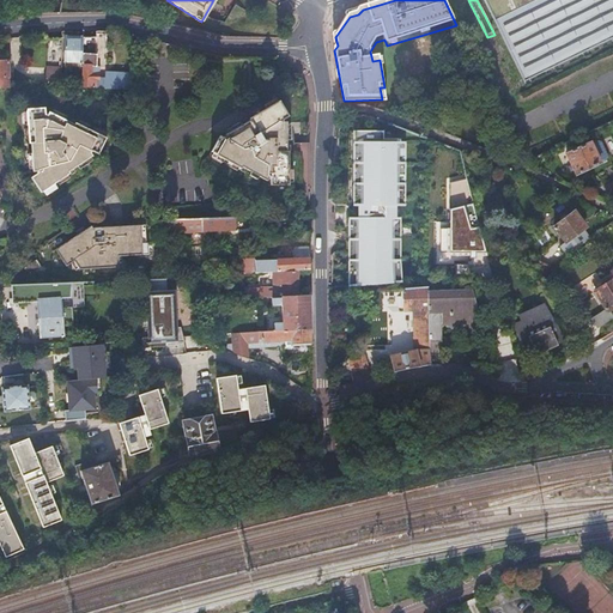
[(612,0),(481,0),(525,84),(612,38),(612,0)]
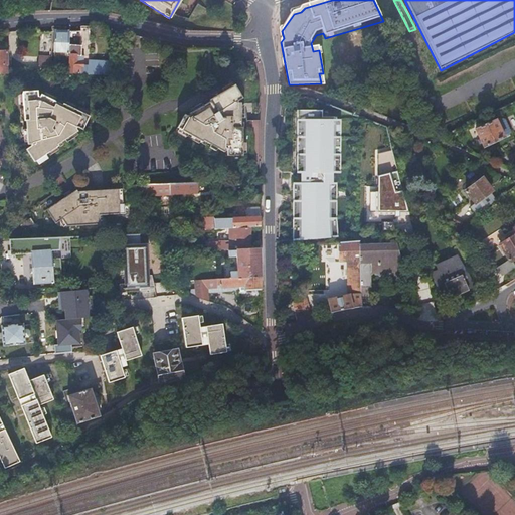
[(70,47),(70,74),(111,74),(111,60),(90,60),(90,66),(84,66),(84,57),(81,57),(81,47),(90,46),(90,28),(80,28),(80,32),(79,47),(70,47)]
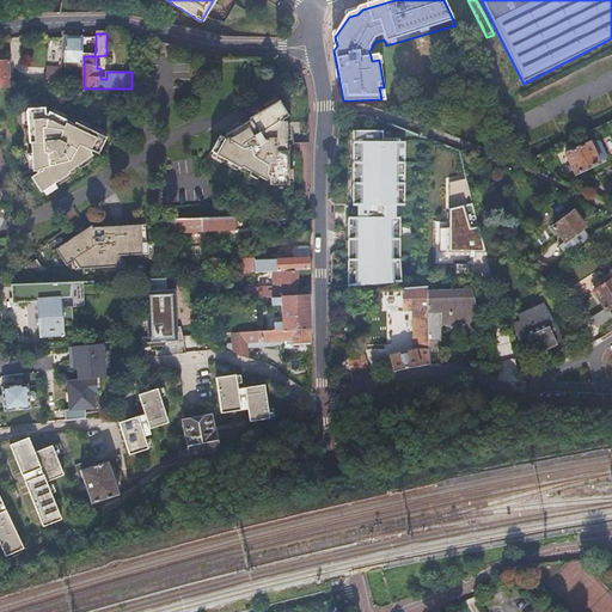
[(69,42),(65,42),(65,63),(80,63),(80,38),(69,38),(69,42)]
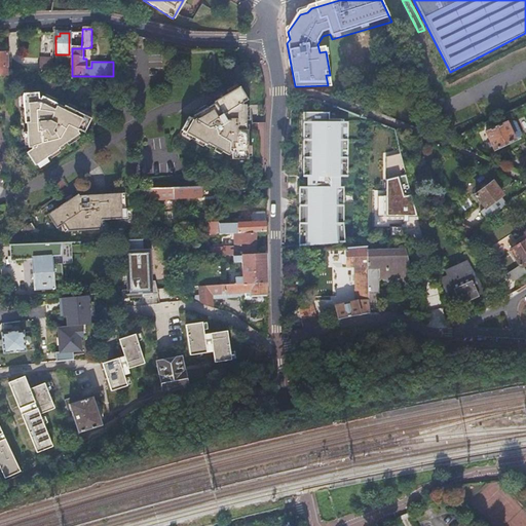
[(82,33),(71,34),(72,48),(81,48),(82,33)]
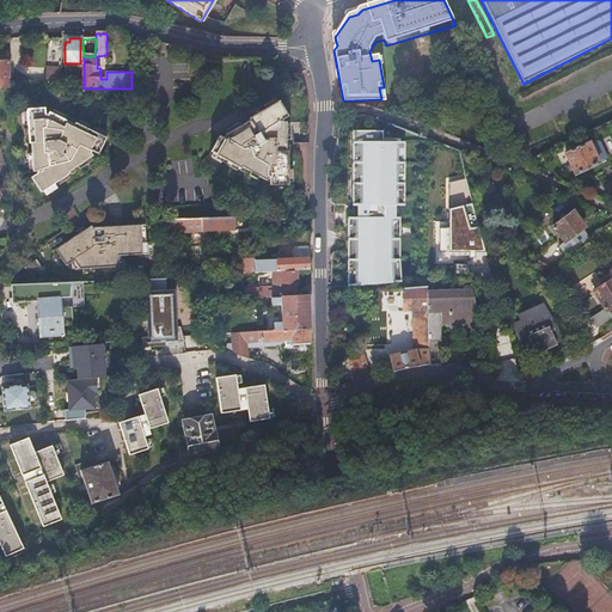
[(49,63),(61,63),(61,40),(49,40),(49,63)]
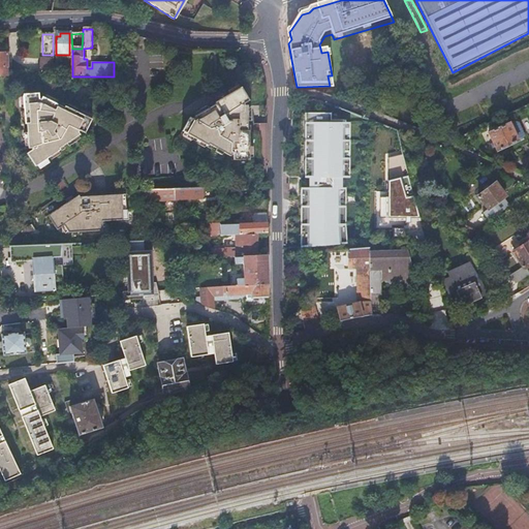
[(54,61),(40,61),(40,70),(43,70),(54,70),(54,61)]
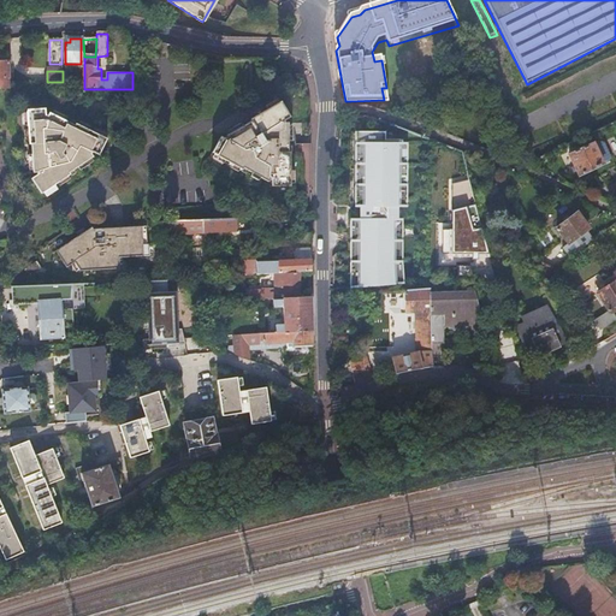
[(223,136),(213,150),(223,157),(243,169),(244,167),(268,179),(271,176),(272,185),(289,185),(290,160),(289,160),(289,150),(286,150),(288,124),(280,124),(286,119),(290,117),(282,102),(253,118),(252,118),(253,122),(229,135),(232,142),(223,136)]
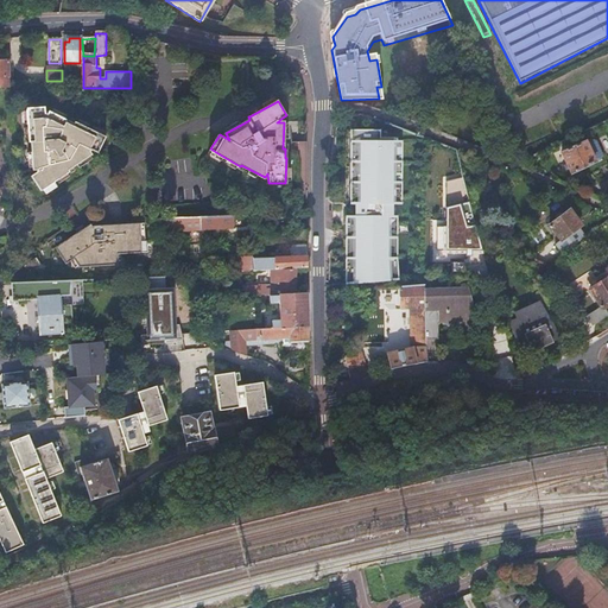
[(45,108),(25,108),(29,145),(32,145),(35,170),(35,171),(40,171),(32,177),(42,190),(71,170),(70,168),(80,160),(90,153),(87,147),(97,152),(105,137),(78,125),(73,122),(71,125),(49,113),(46,118),(45,108)]
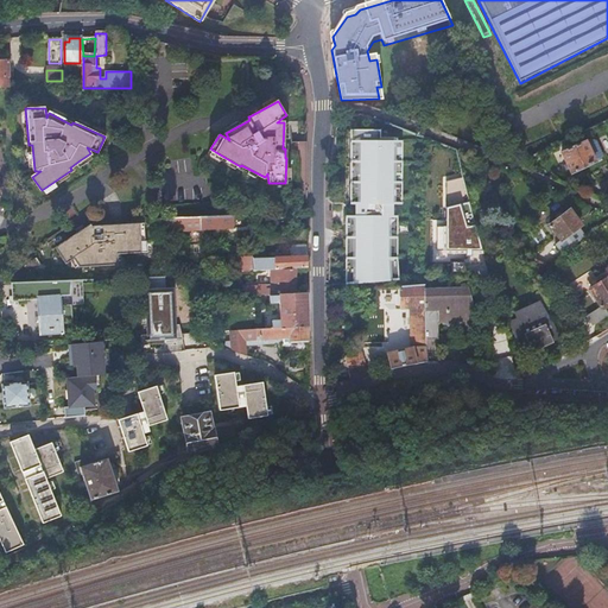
[(346,214),(346,283),(400,283),(399,204),(406,204),(405,140),(385,140),(385,130),(354,131),(355,214),(346,214)]
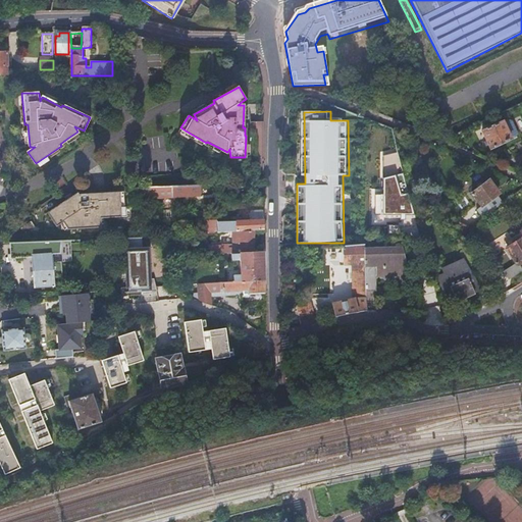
[(503,122),(482,133),(491,150),(512,140),(503,122)]
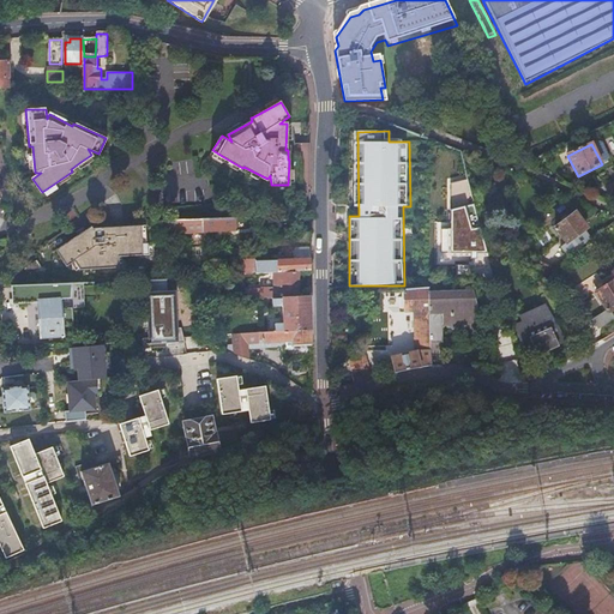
[(576,214),(555,228),(567,244),(584,230),(588,229),(576,214)]
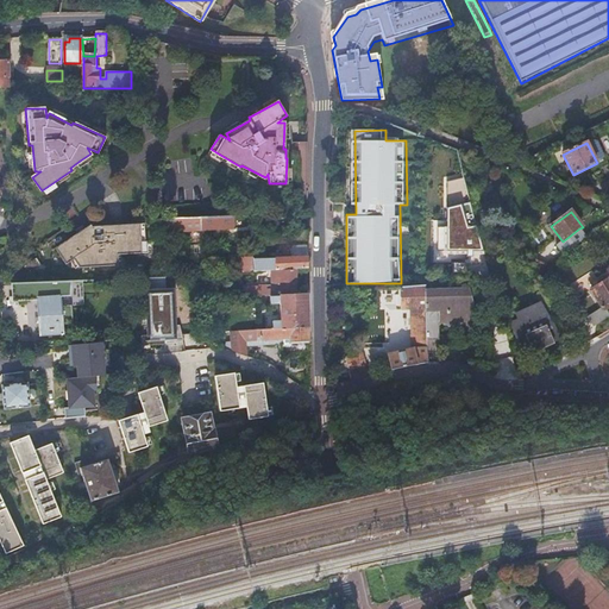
[(234,218),(180,220),(180,231),(236,228),(234,218)]
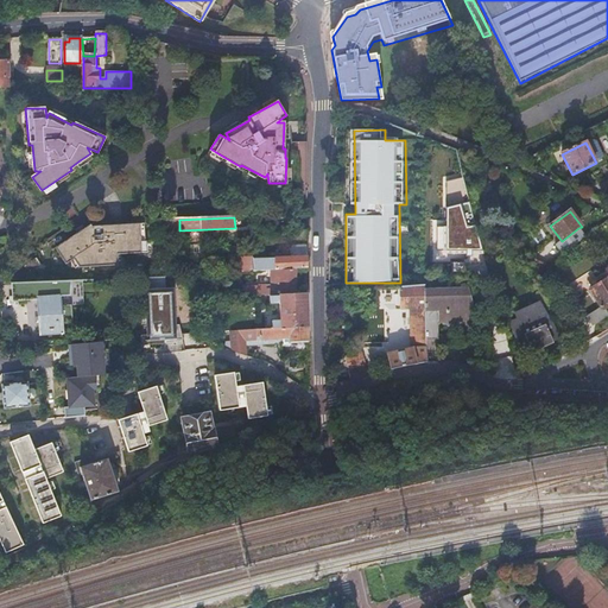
[(308,270),(308,228),(274,229),(276,263),(260,264),(261,272),(271,271),(296,270),(308,270)]
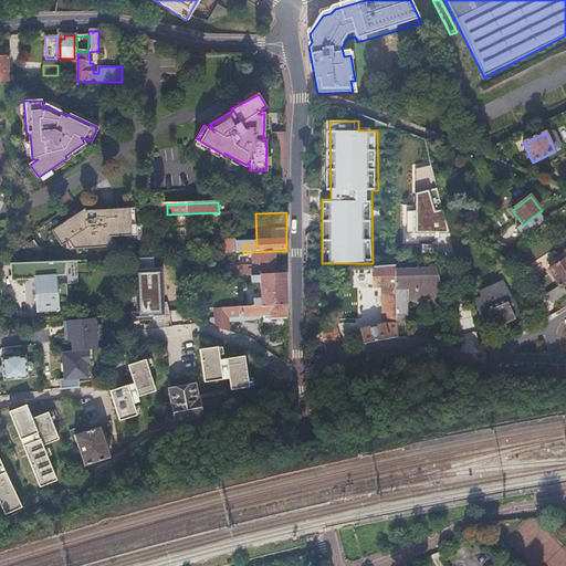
[(545,221),(538,212),(523,224),(517,228),(524,238),(545,221)]
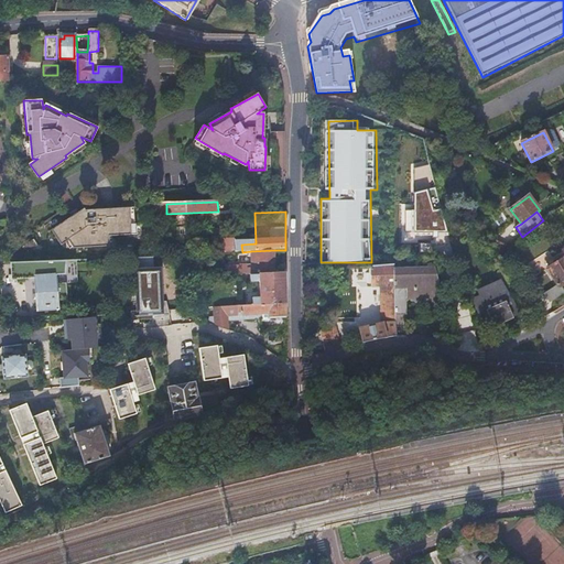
[(68,218),(36,239),(47,255),(55,250),(61,257),(97,255),(97,246),(120,243),(118,216),(73,219),(74,225),(68,218)]
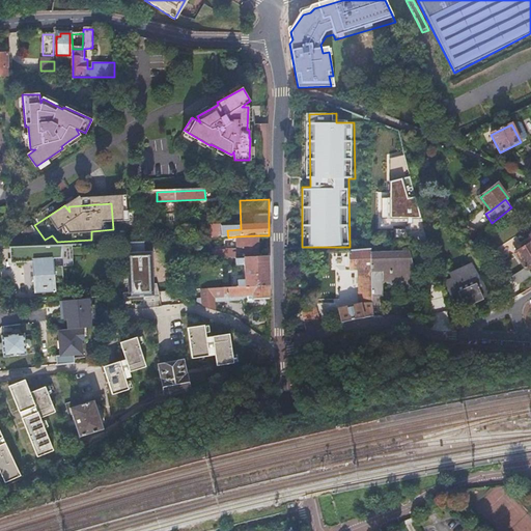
[(258,257),(258,235),(236,236),(236,252),(233,252),(232,249),(226,249),(226,251),(214,251),(214,259),(236,258),(258,257)]
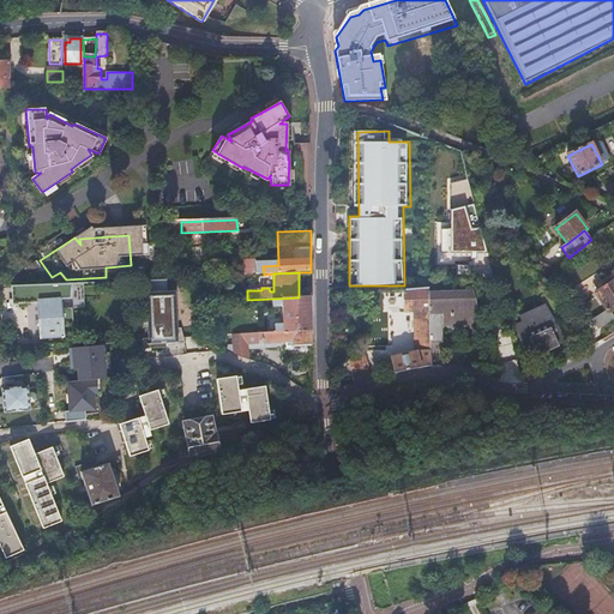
[(613,278),(597,290),(609,311),(613,307),(613,278)]
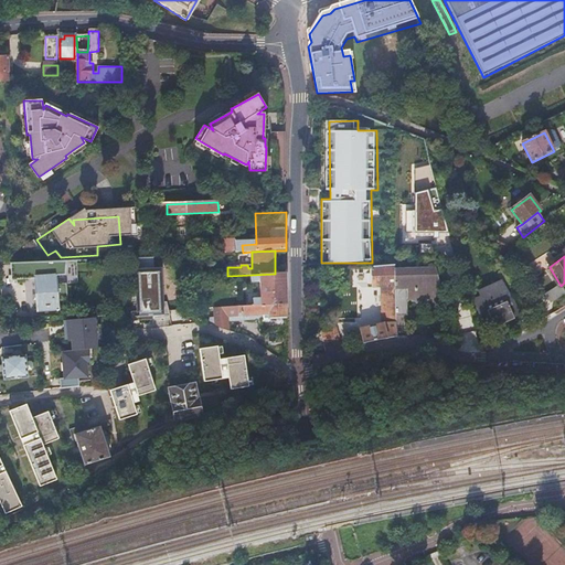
[(153,257),(135,257),(135,269),(137,311),(137,312),(139,312),(139,317),(152,316),(153,317),(170,316),(167,301),(163,301),(162,285),(161,267),(153,268),(153,257)]
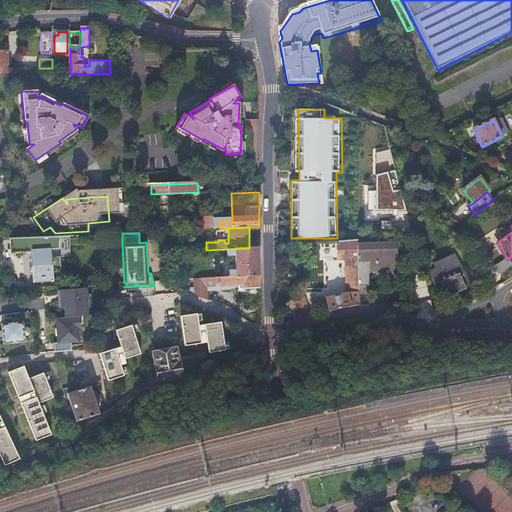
[(66,236),(7,239),(8,255),(28,254),(31,284),(51,282),(50,273),(49,259),(57,258),(67,257),(66,236)]
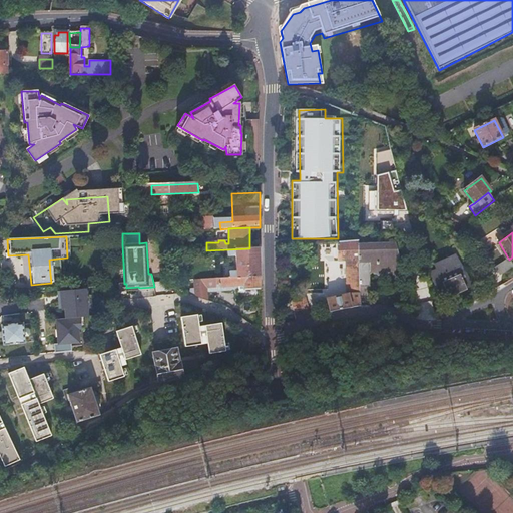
[(359,239),(338,242),(339,262),(346,260),(347,295),(328,300),(331,313),(350,308),(362,306),(361,286),(360,286),(358,245),(359,245),(359,239)]
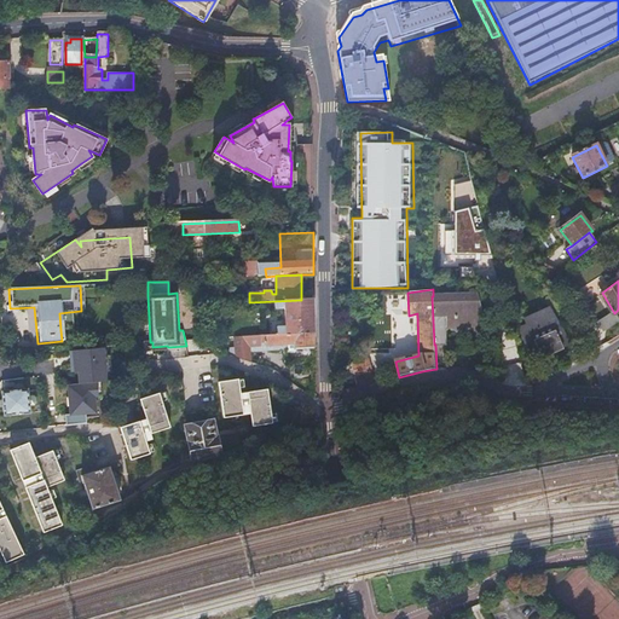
[(478,291),(433,296),(432,296),(434,345),(435,345),(447,345),(447,325),(485,322),(478,291)]
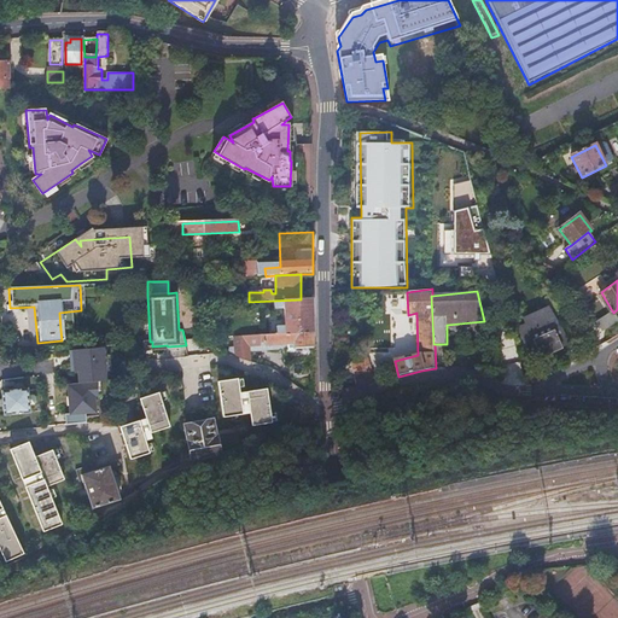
[(277,327),(277,334),(287,334),(314,333),(313,299),(301,299),(275,301),(275,308),(284,308),(285,327),(277,327)]
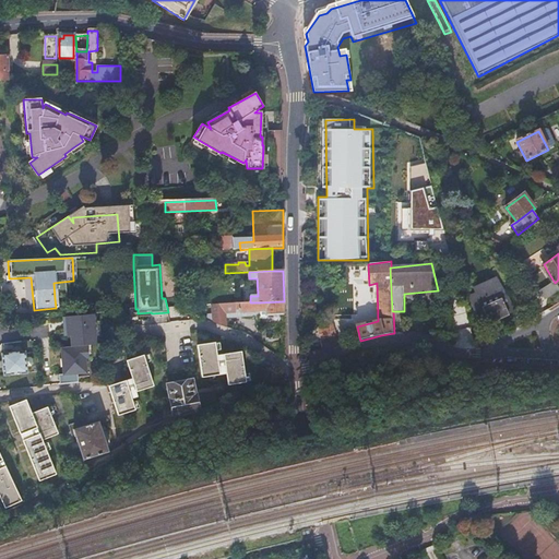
[(476,295),(468,297),(475,318),(484,313),(490,324),(509,314),(508,313),(514,309),(497,277),(474,288),(476,295)]
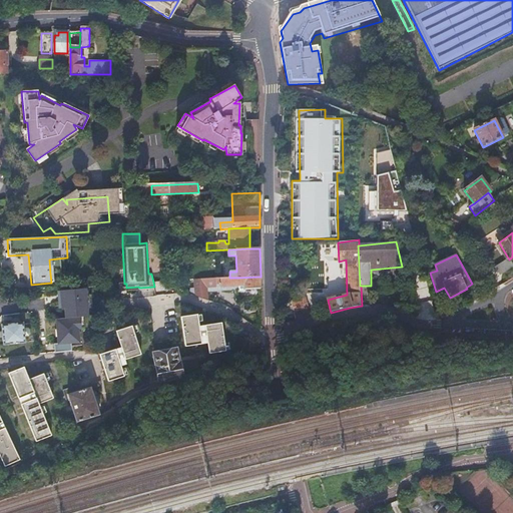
[(57,259),(49,260),(50,274),(58,273),(57,259)]
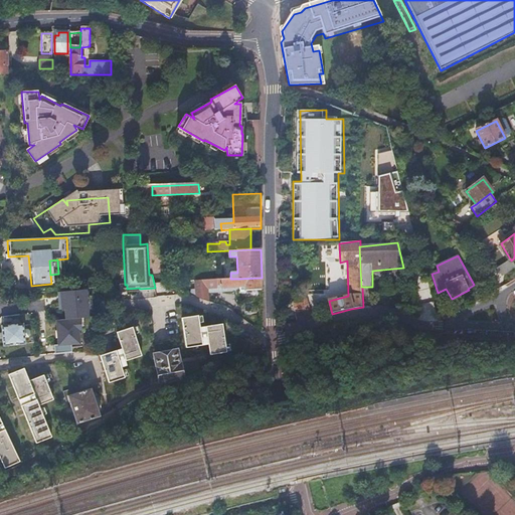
[(262,278),(239,279),(240,292),(262,291),(262,278)]
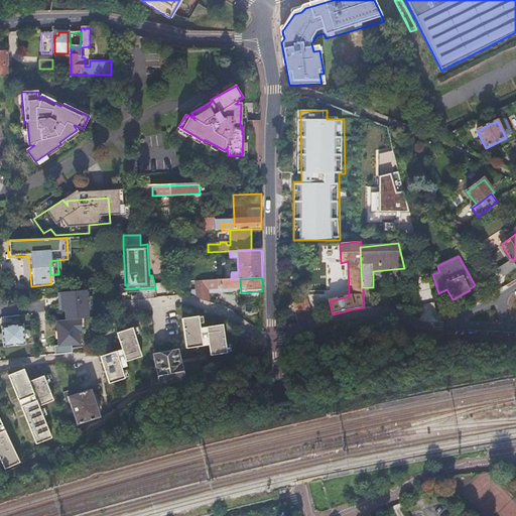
[(240,279),(231,279),(195,282),(195,290),(196,298),(210,302),(210,293),(241,292),(240,279)]
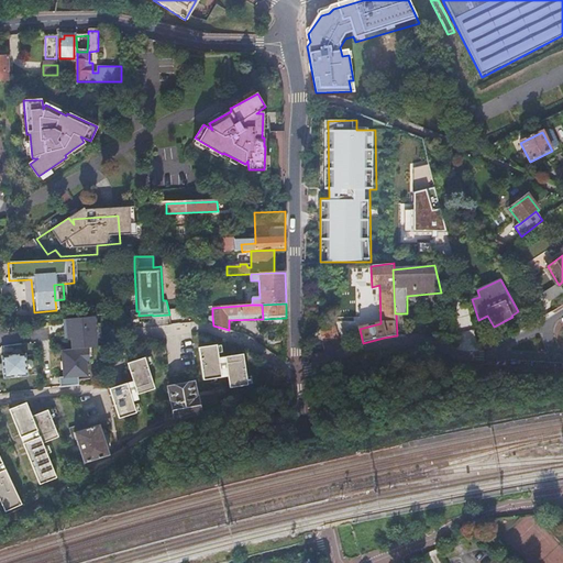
[(136,311),(136,310),(130,310),(131,320),(153,319),(153,316),(152,315),(139,316),(139,311),(136,311)]
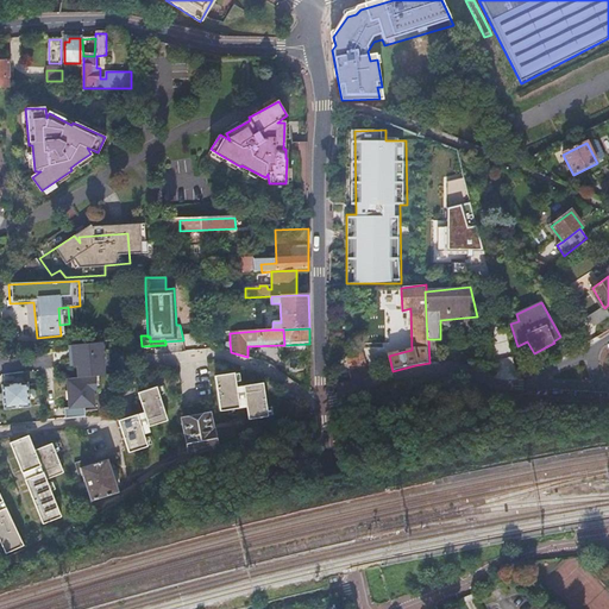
[(79,366),(79,378),(102,376),(101,366),(100,350),(99,343),(73,345),(75,366),(79,366)]
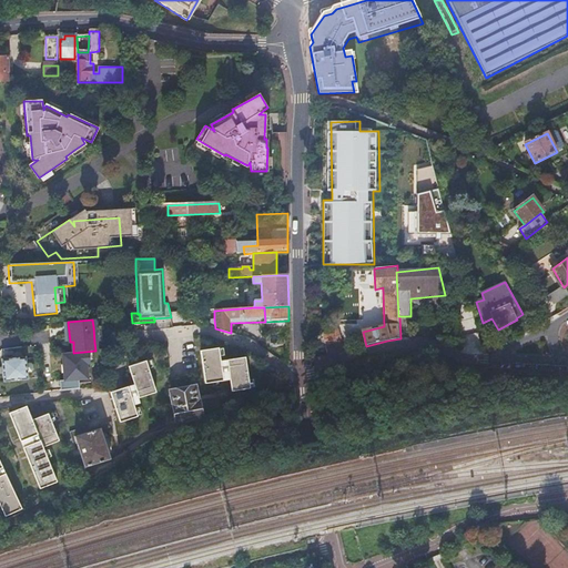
[(220,348),(201,351),(206,384),(224,381),(221,362),(220,348)]
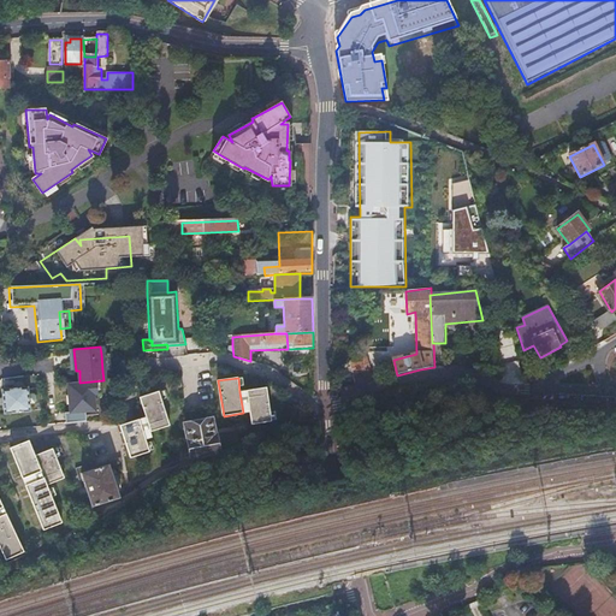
[(99,395),(98,380),(80,383),(67,383),(70,413),(65,414),(66,425),(86,422),(84,412),(95,412),(93,395),(99,395)]
